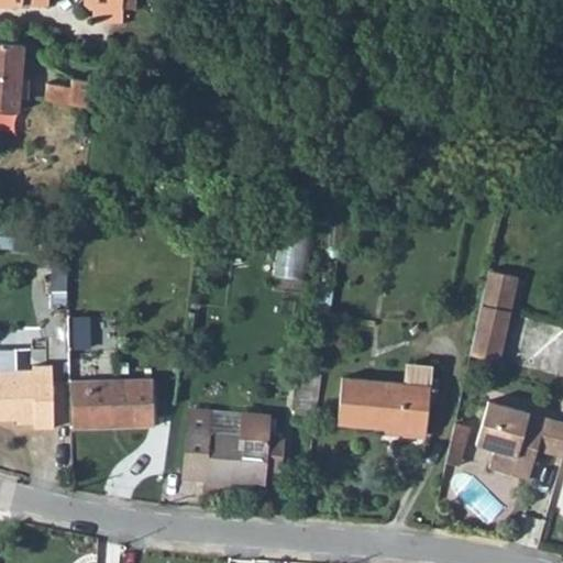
[(89,0),(89,10),(127,13),(127,0),(89,0)]
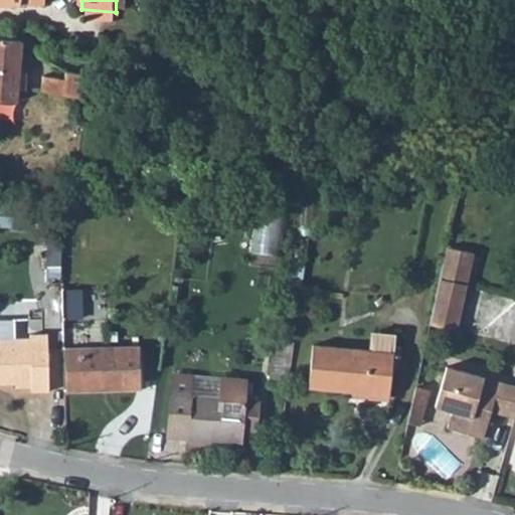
[(0,98),(19,101),(25,42),(0,38),(0,98)]
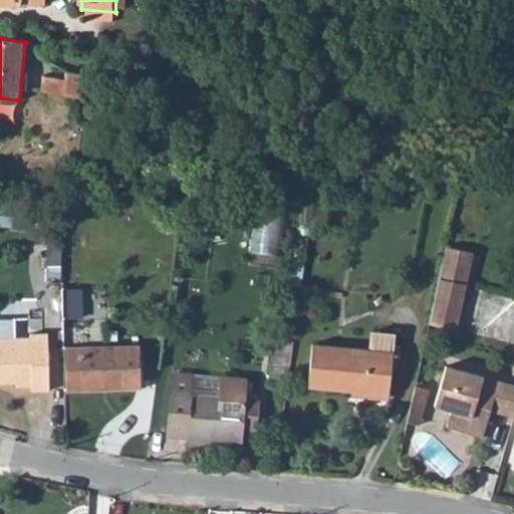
[(39,95),(89,103),(91,81),(68,77),(66,84),(41,79),(39,95)]
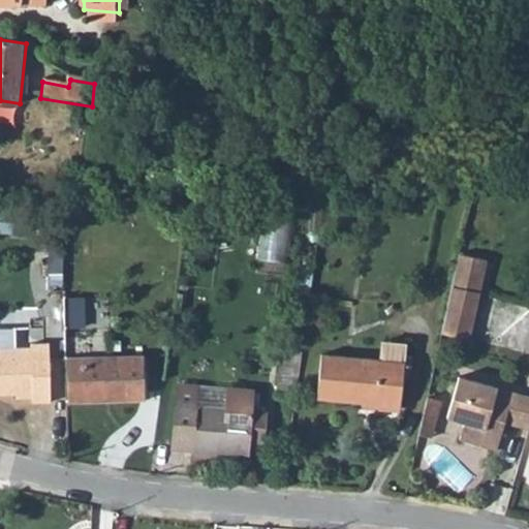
[(267,210),(261,256),(288,258),(293,213),(267,210)]
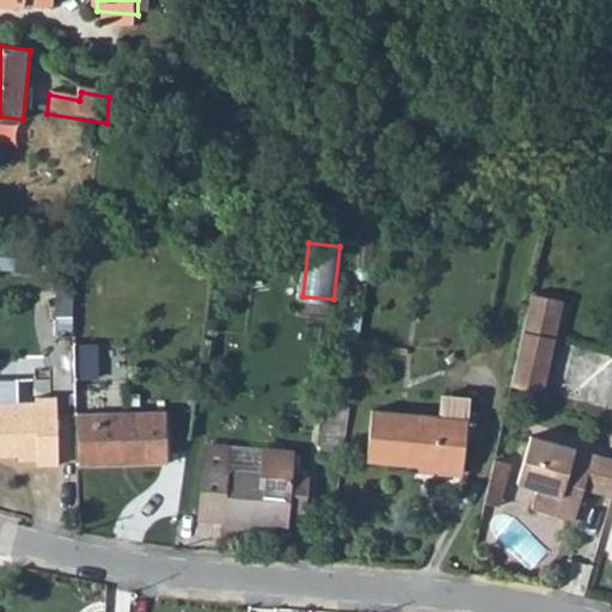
[(563,300),(531,293),(522,330),(556,337),(563,300)]
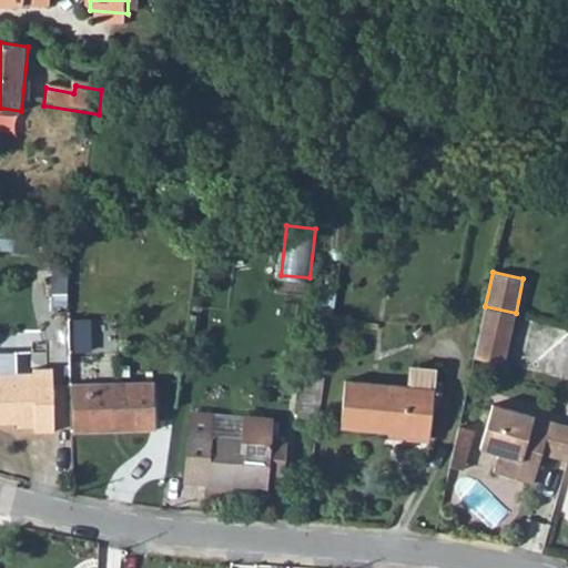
[(75,314),(74,346),(118,347),(118,315),(75,314)]
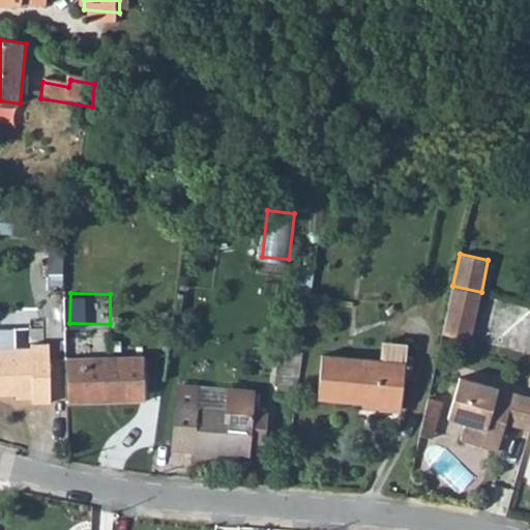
[(318,399),(402,407),(406,362),(405,362),(406,344),(383,342),(381,360),(322,355),(318,399)]
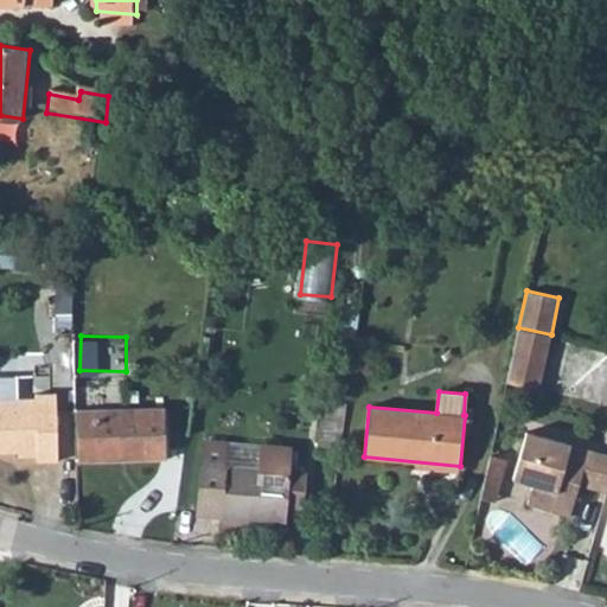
[(38,461),(58,461),(57,394),(34,393),(34,398),(0,398),(0,452),(19,452),(19,457),(37,455),(38,461)]
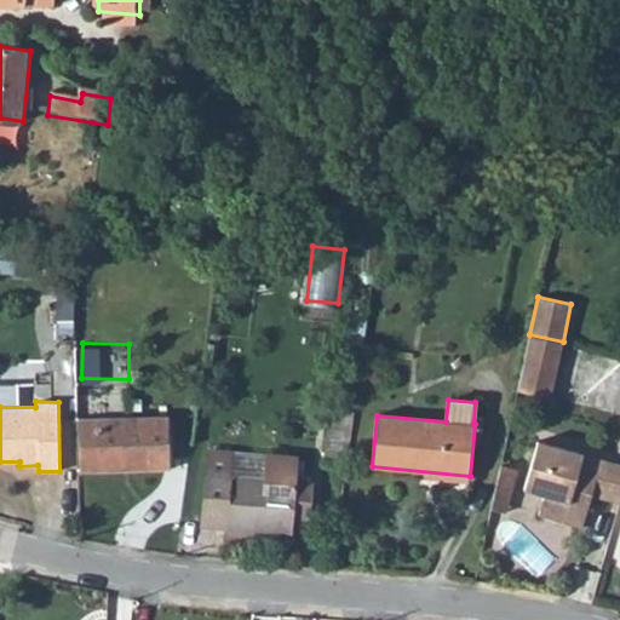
[(80,471),(170,468),(168,418),(78,419),(80,471)]
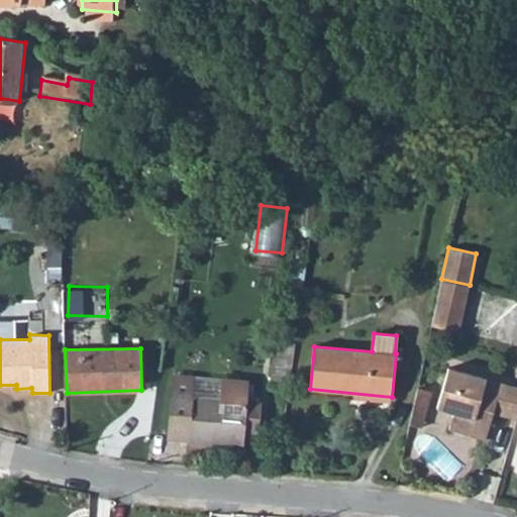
[(270,384),(289,386),(293,360),(274,357),(270,384)]
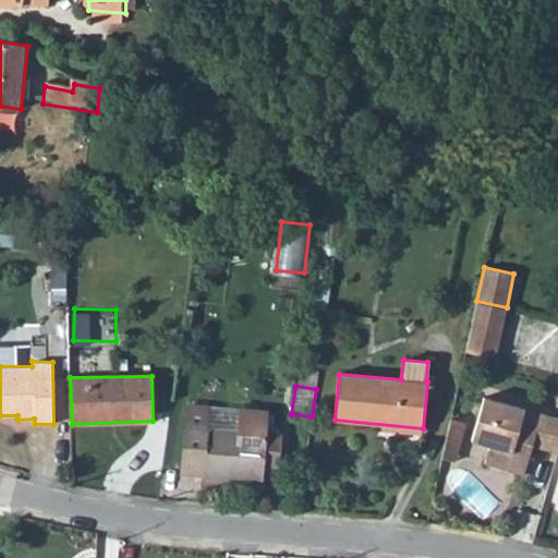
[(543,448),(553,417),(484,397),(472,440),(489,446),(485,463),(524,474),(533,445),(543,448)]
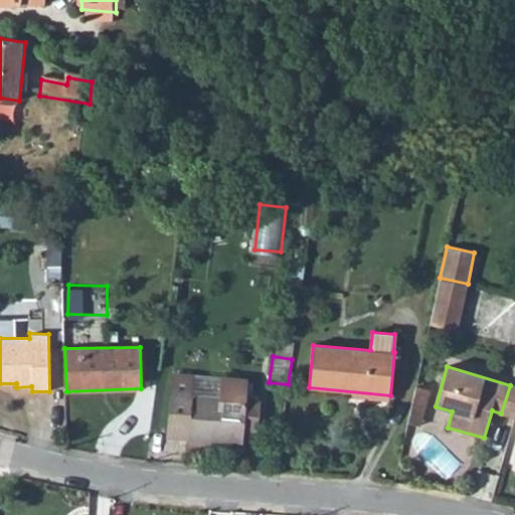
[(193,376),(173,375),(168,436),(241,442),(243,428),(258,430),(260,402),(245,401),(246,380),(222,379),(220,398),(191,396),(193,376)]
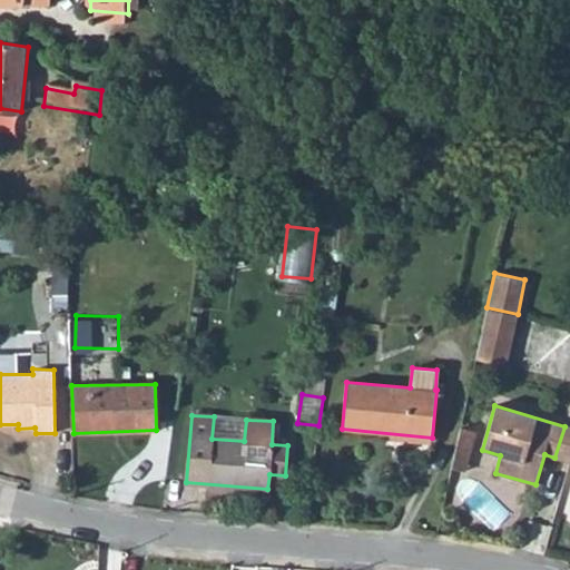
[(569,428),(564,426),(554,458),(569,462),(569,428)]
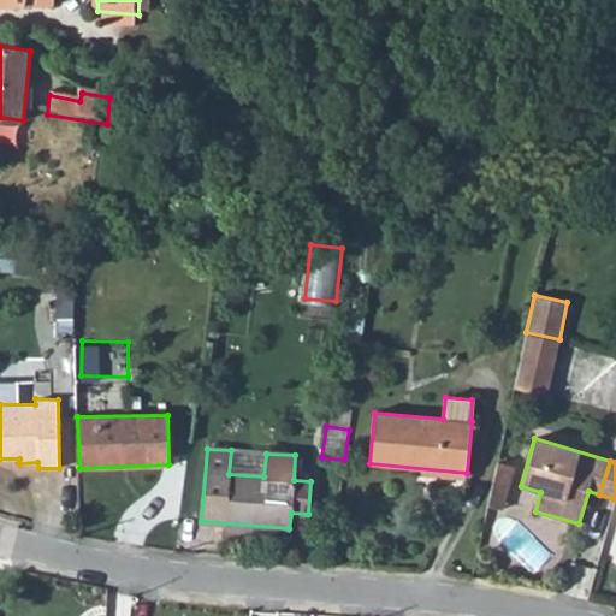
[(503,510),(516,467),(498,462),(489,504),(503,510)]
